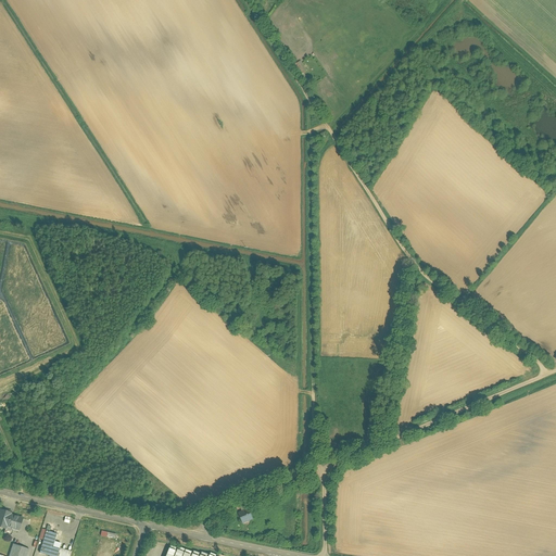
[(307,71),(301,60),(292,66),(299,76),(307,71)]
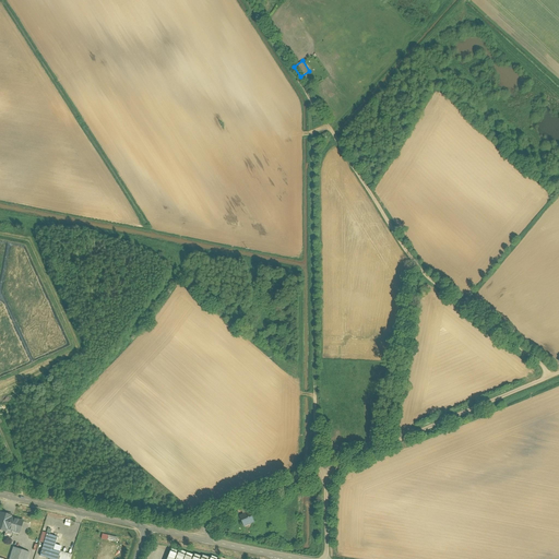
[(256,521),(250,511),(239,515),(245,526),(256,521)]
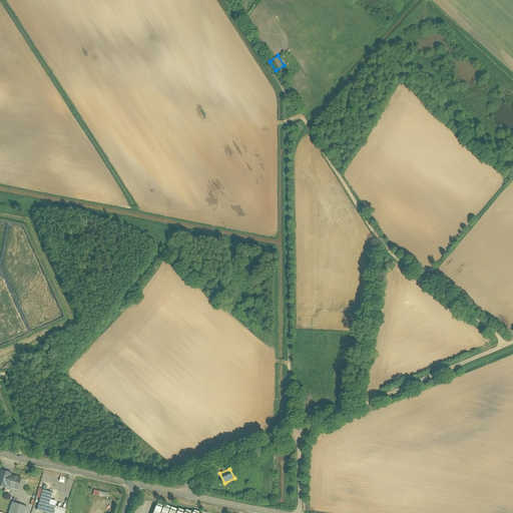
[(20,477),(0,471),(0,487),(16,492),(20,477)]
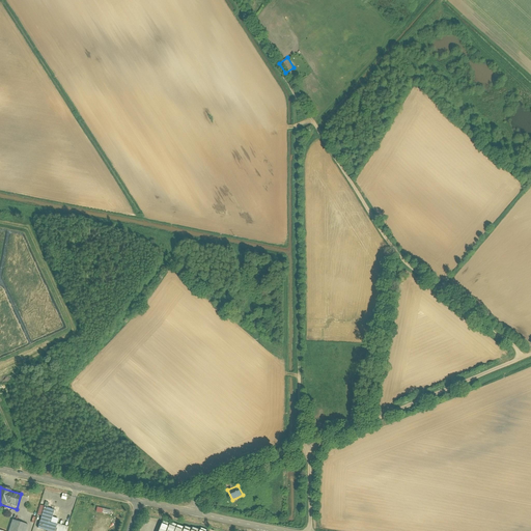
[(45,530),(54,530),(56,525),(50,523),(53,510),(43,507),(36,529),(45,530)]
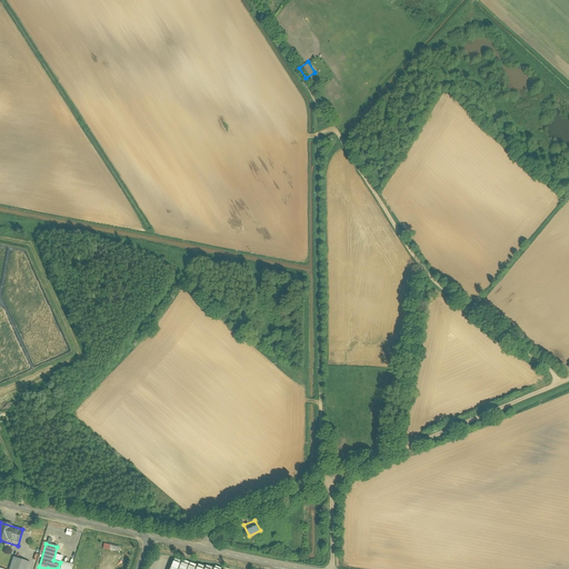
[(27,568),(29,563),(13,559),(10,568),(27,568)]
